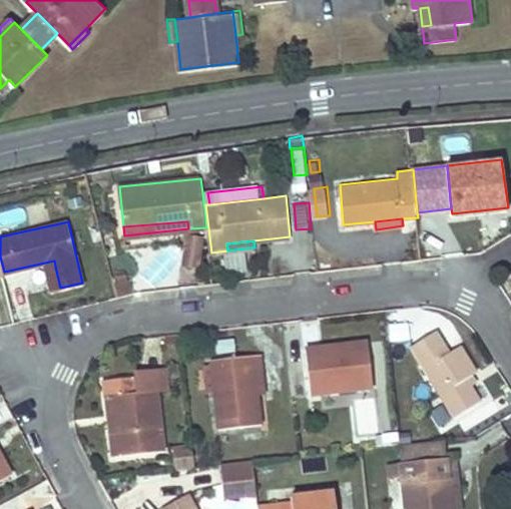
[(54,261),(45,263),(48,272),(56,271),(54,261)]
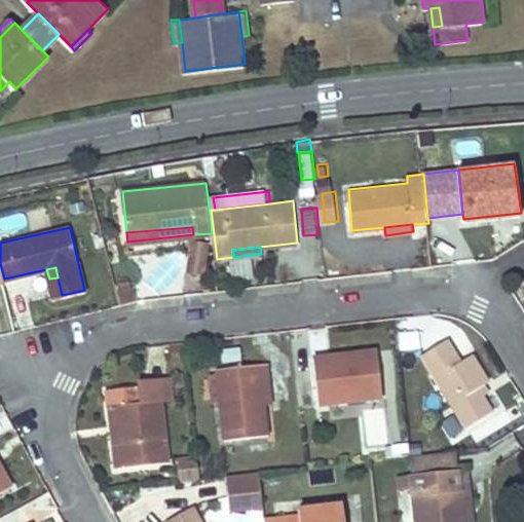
[(58,277),(49,278),(53,298),(62,295),(58,277)]
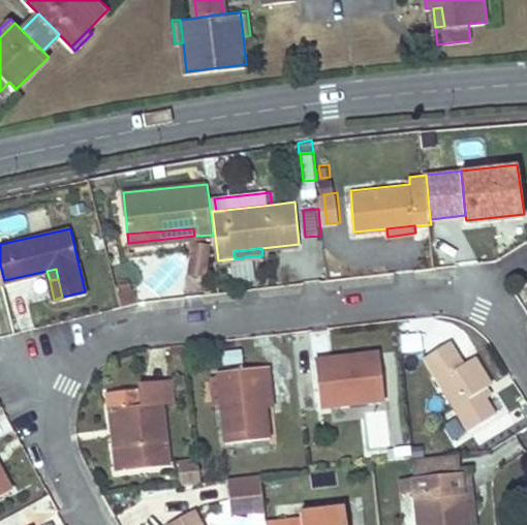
[(119,294),(121,305),(129,304),(137,303),(134,289),(119,294)]
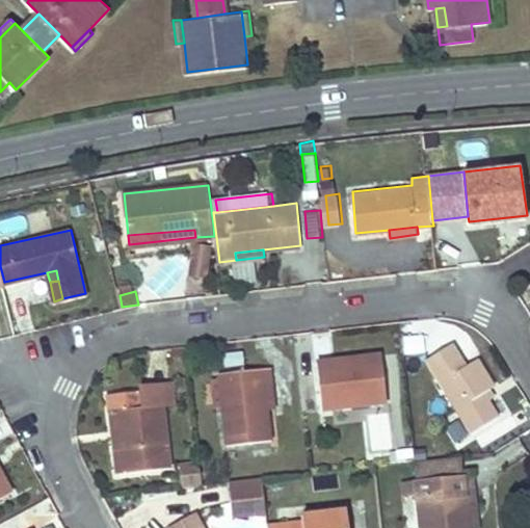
[(488,398),(483,390),(491,386),(495,384),(478,357),(467,364),(452,341),(426,358),(462,417),(471,431),(499,414),(488,398)]
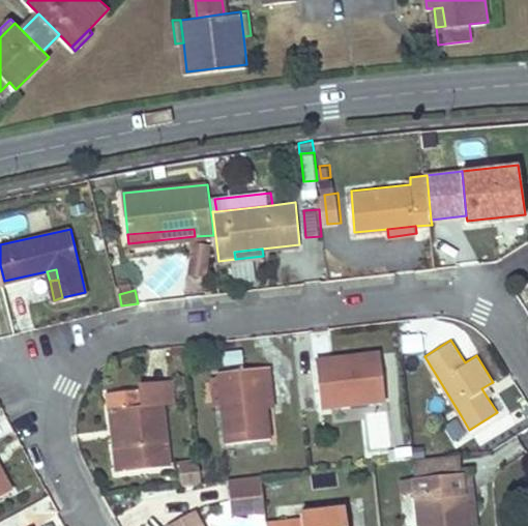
[(187,343),(171,344),(173,353),(188,352),(187,343)]
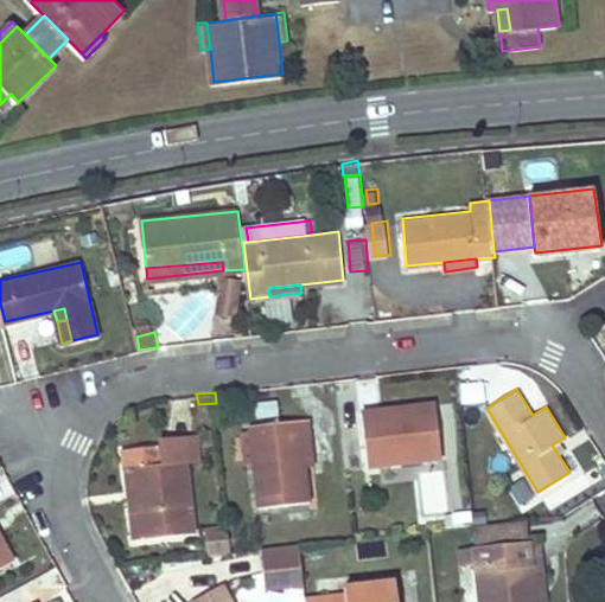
[(278,398),(248,401),(250,416),(280,412),(278,398)]
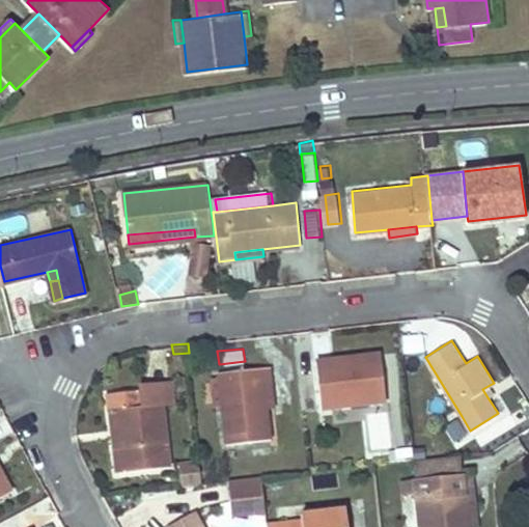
[(334,363),(333,358),(316,360),(323,407),(387,399),(381,351),(355,355),(356,360),(334,363)]
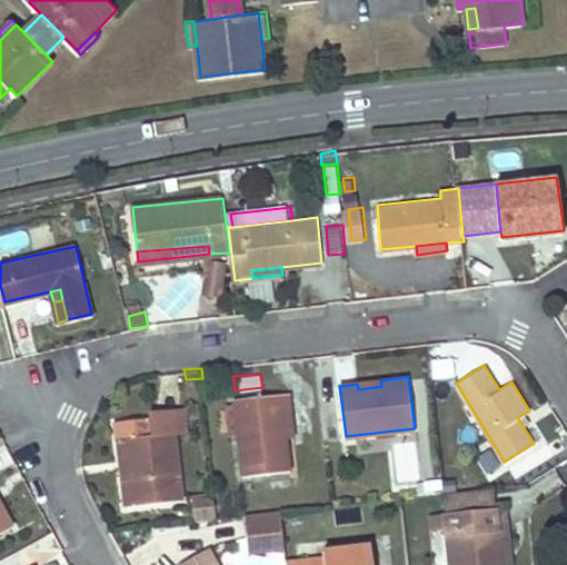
[(235,398),(235,404),(238,433),(244,474),(290,468),(286,435),(282,409),(291,408),(289,393),(235,398)]
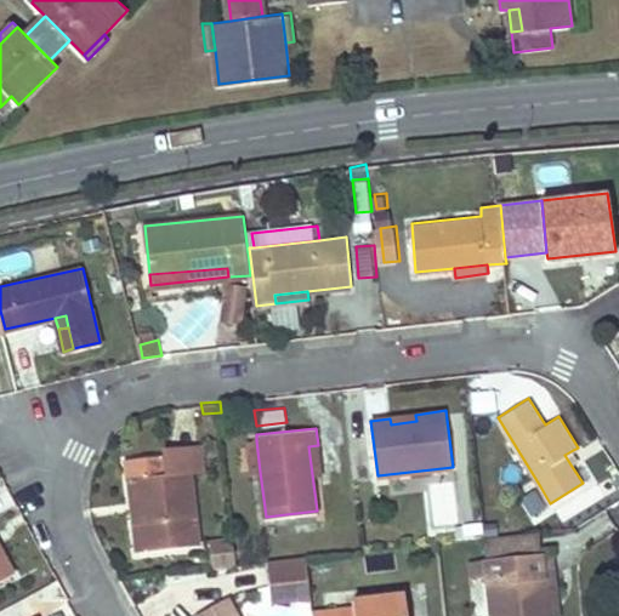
[(260,472),(256,440),(249,440),(253,473),(260,472)]
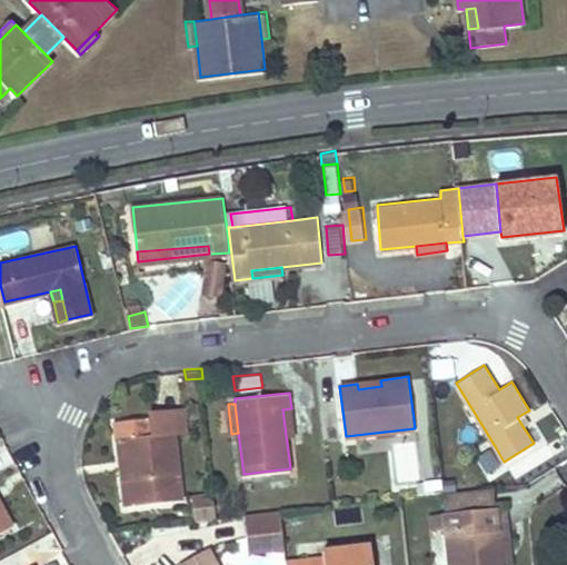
[(186,430),(182,406),(151,409),(151,416),(153,435),(176,432),(186,430)]
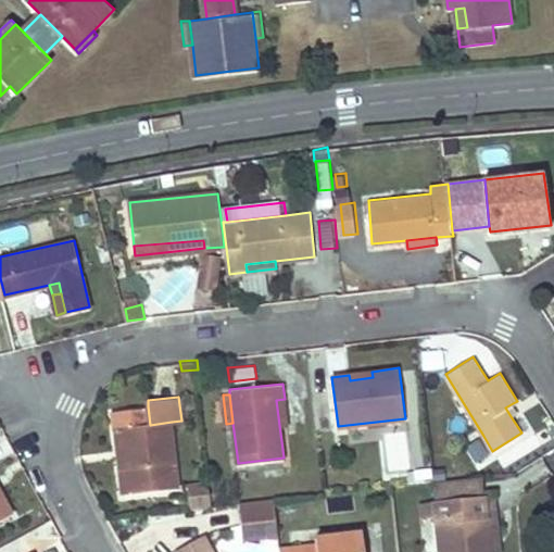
[(285,399),(276,400),(279,425),(288,424),(285,399)]
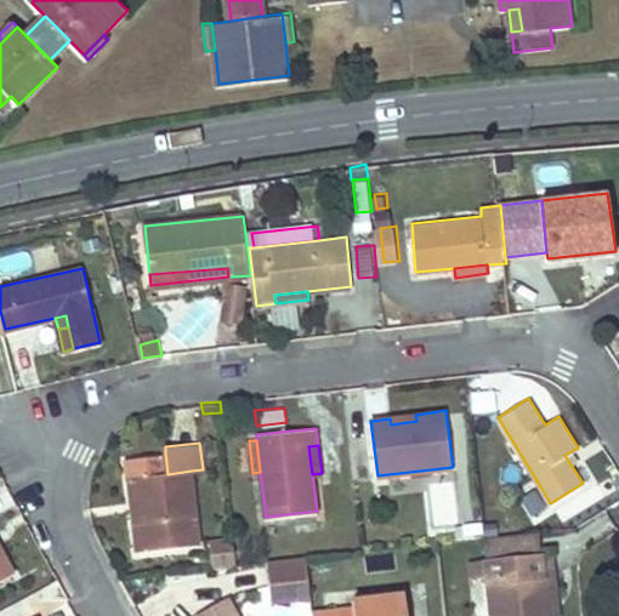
[(573,450),(564,455),(571,465),(579,460),(573,450)]
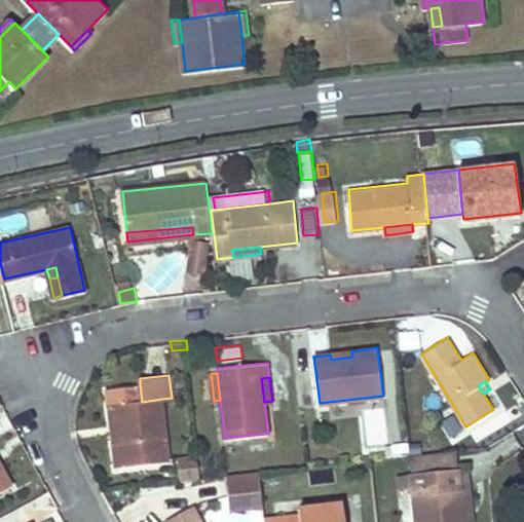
[(108,388),(110,405),(119,404),(125,465),(170,461),(162,399),(142,402),(140,384),(108,388)]
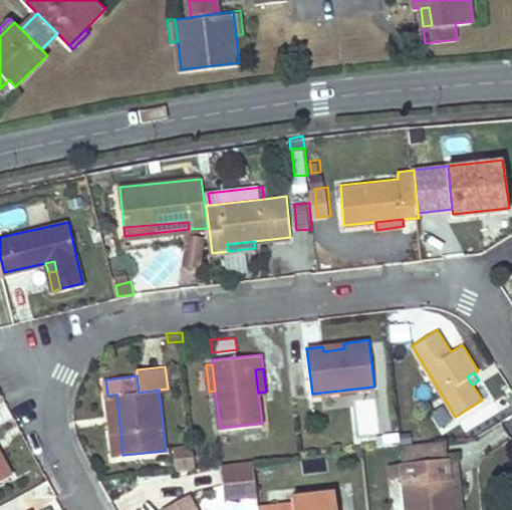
[(116,395),(107,396),(114,457),(122,455),(116,395)]
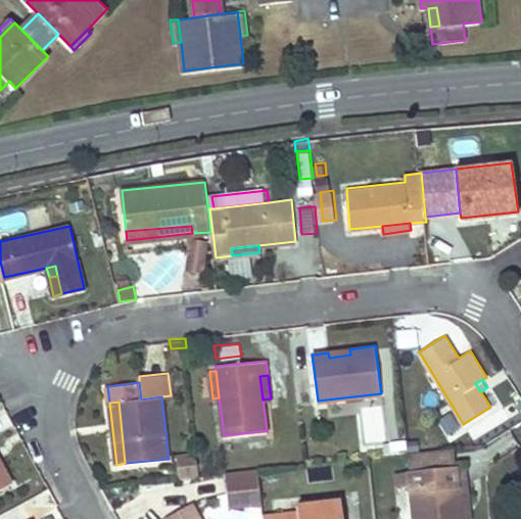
[(463,424),(455,410),(439,420),(447,433),(463,424)]
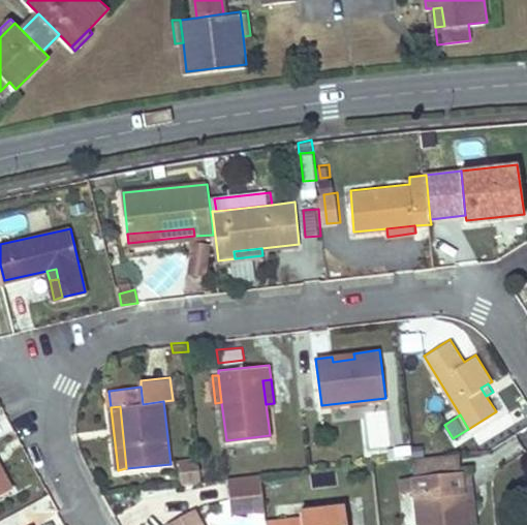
[(412,457),(413,476),(460,471),(459,453),(412,457)]
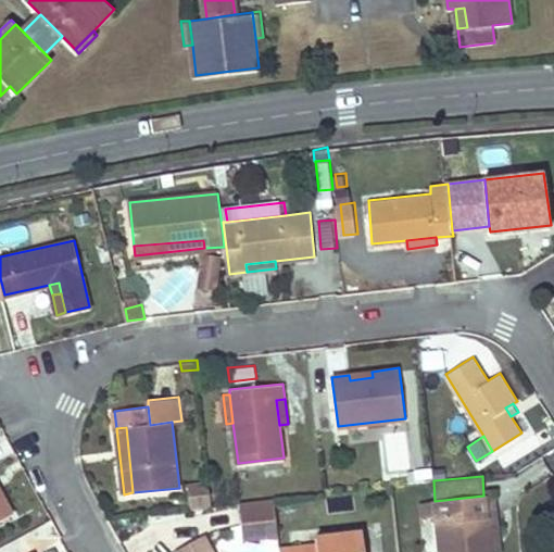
[(525,516),(553,512),(553,480),(520,485),(525,516)]
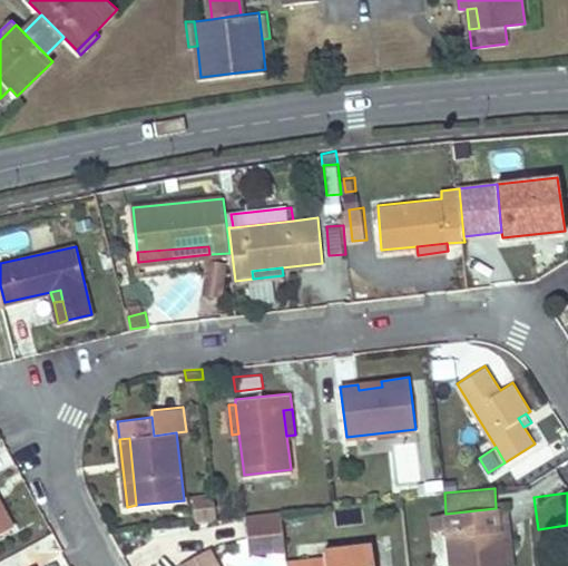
[(209,494),(193,496),(195,521),(216,518),(215,504),(211,504),(209,494)]
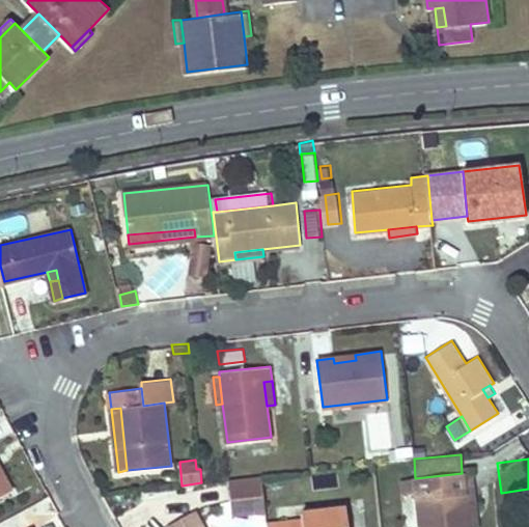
[(0,465),(0,495),(14,488),(1,465),(0,465)]
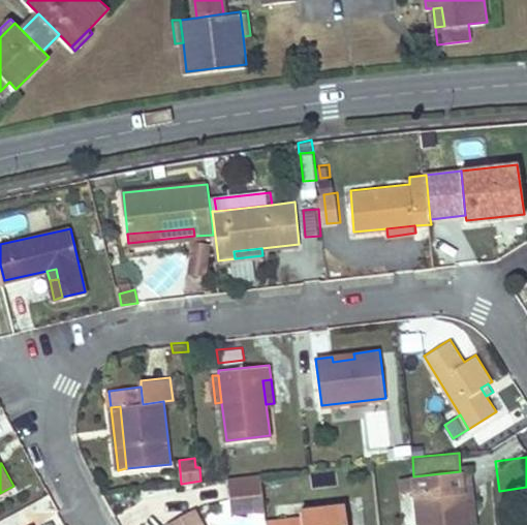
[(460,471),(413,476),(414,480),(415,489),(419,524),(469,524),(464,524),(462,513),(468,512),(466,489),(463,489),(462,473),(462,471),(460,471)]
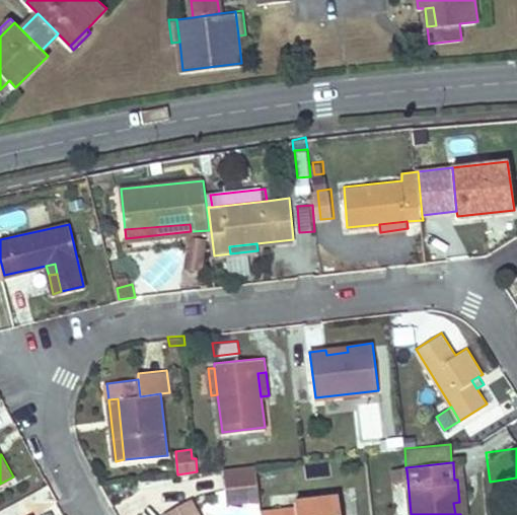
[(467,514),(463,463),(453,464),(454,480),(457,480),(459,502),(460,514),(467,514)]
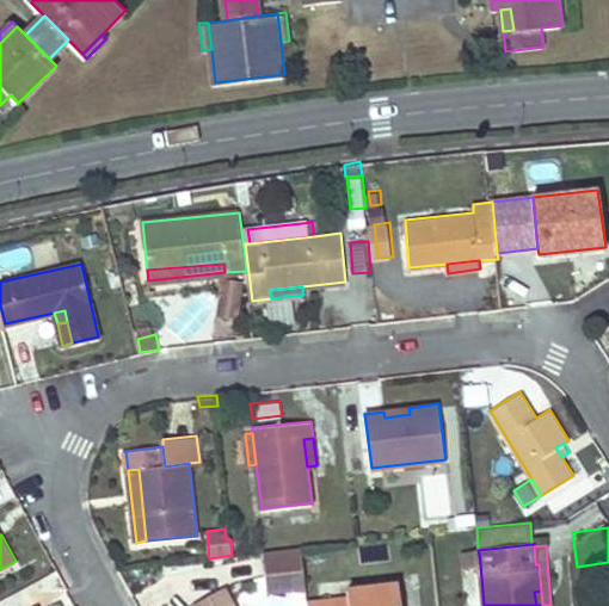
[(301,548),(266,551),(269,574),(303,570),(301,548)]
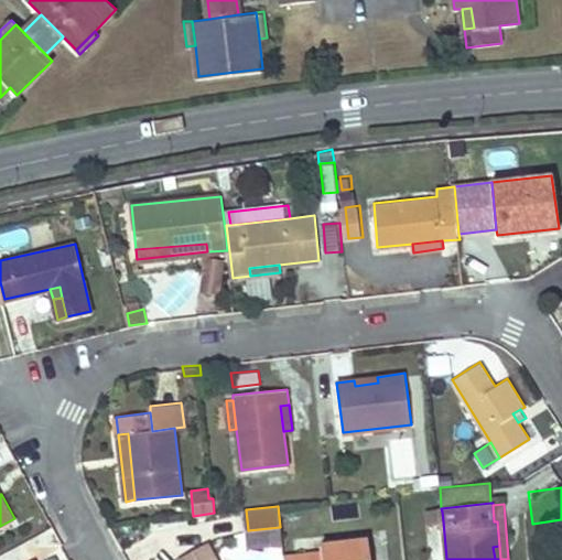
[(443,521),(442,512),(427,513),(429,524),(443,521)]
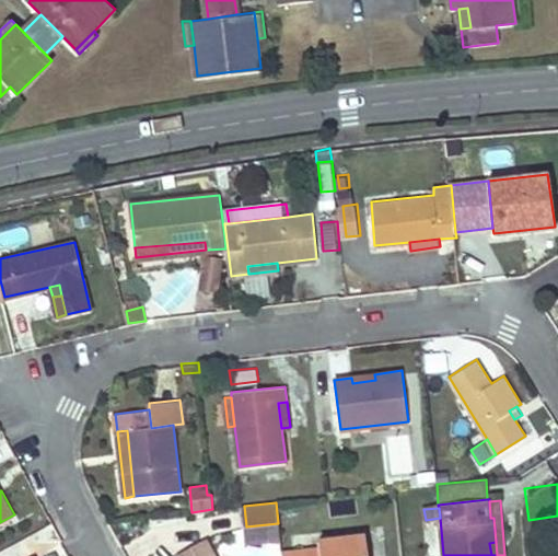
[(278,523),(246,526),(247,542),(279,539),(278,523)]
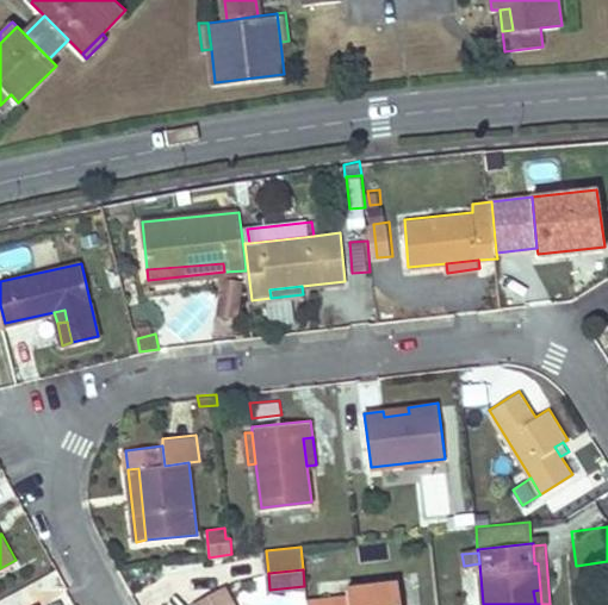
[(348,593),(309,598),(309,604),(402,604),(399,581),(347,587),(348,593)]
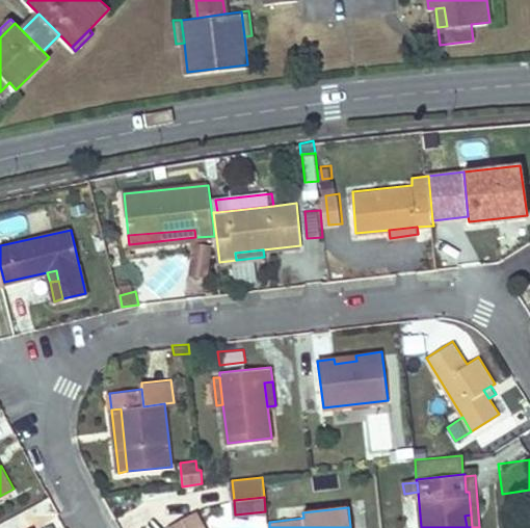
[(204,527),(194,511),(168,527),(204,527)]
